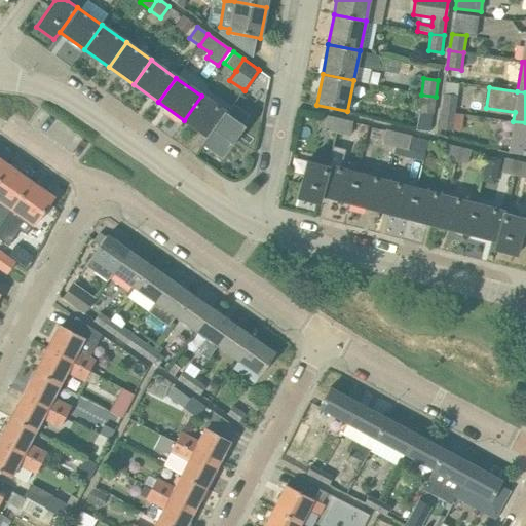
[(434,113),(436,97),(421,95),(419,111),(434,113)]
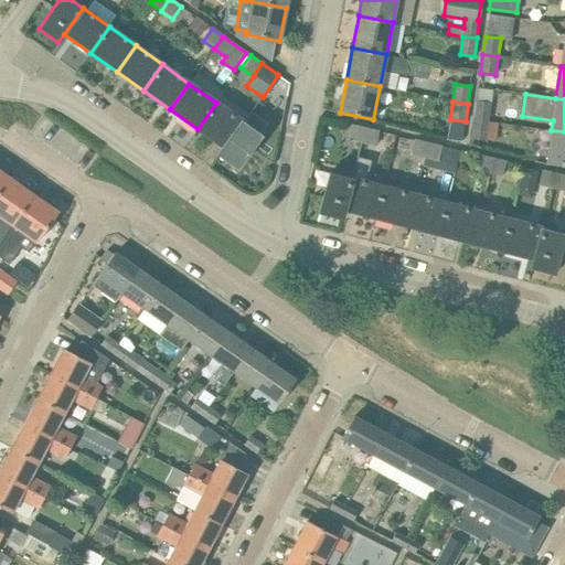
[(476,102),(473,119),(489,121),(491,104),(476,102)]
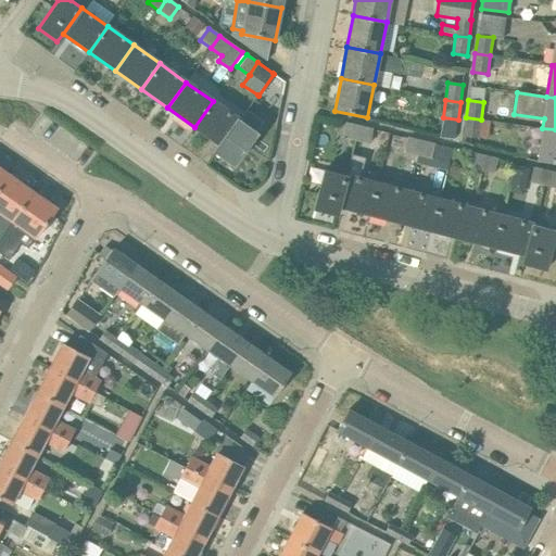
[(220,146),(239,119),(213,101),(194,127),(220,146)]
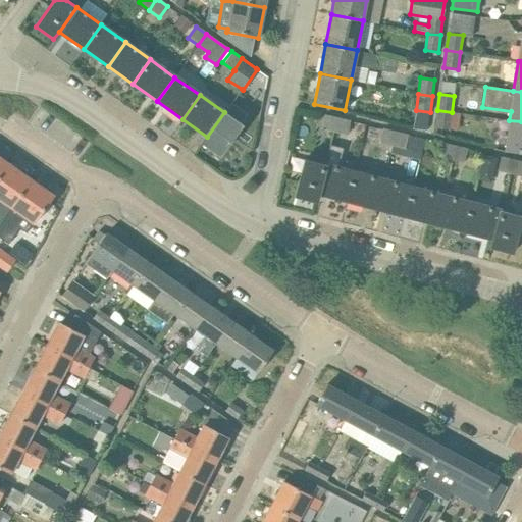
[(227,108),(202,144),(219,156),(245,120),(244,119),(248,114),(231,102),(227,108)]
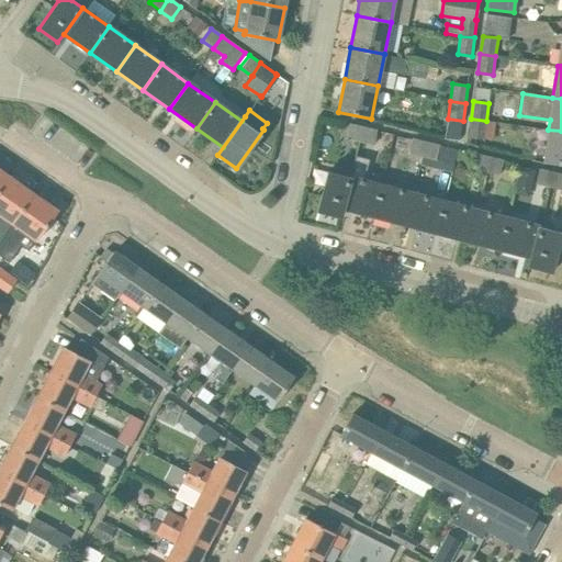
[(486,121),(471,119),(468,137),(483,139),(486,121)]
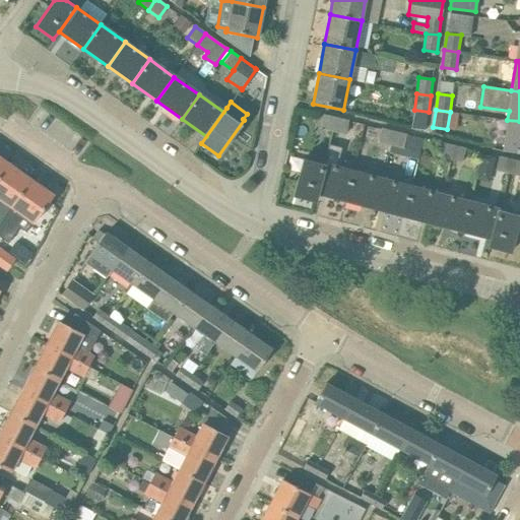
[(323,115),(323,116),(320,128),(333,131),(336,118),(323,115)]
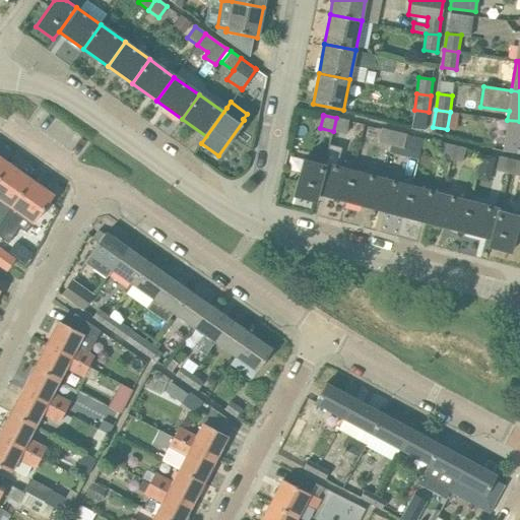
[(345,134),(348,121),(336,118),(333,131),(345,134)]
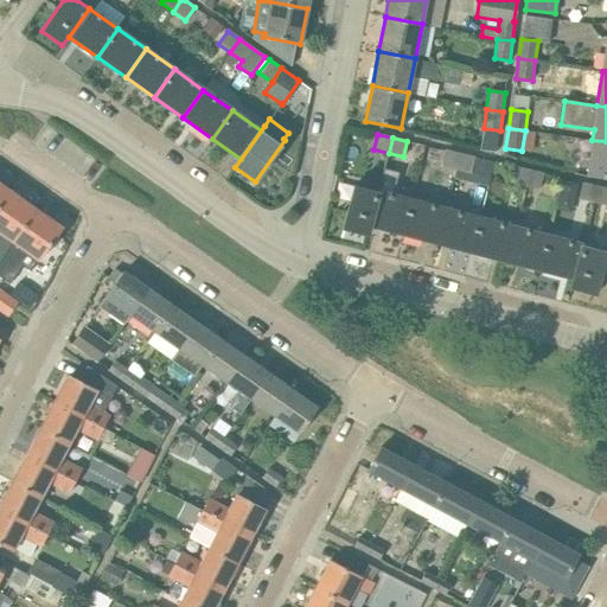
[(606,178),(606,141),(592,140),(587,176),(606,178)]
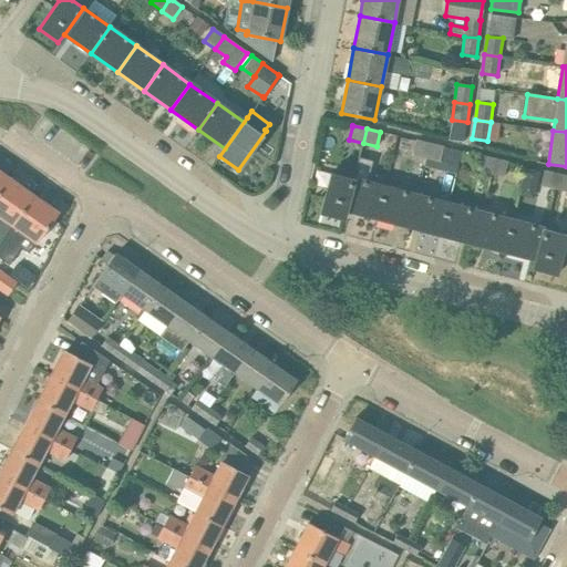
[(426,158),(430,144),(416,141),(412,155),(426,158)]
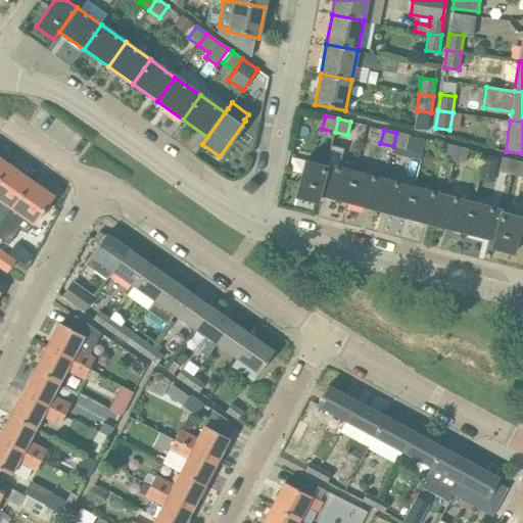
[(409,136),(396,133),(393,146),(406,149),(409,136)]
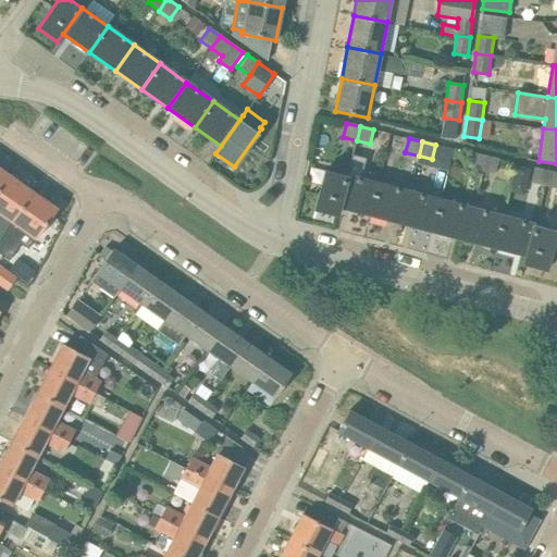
[(481,170),(485,157),(471,153),(468,166),(481,170)]
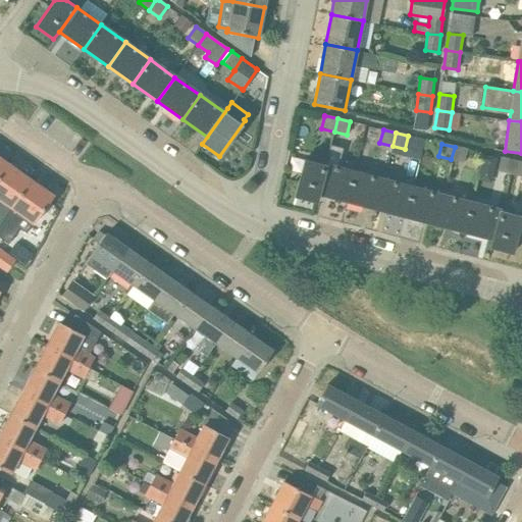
[(347,201),(354,172),(337,168),(343,148),(329,145),(324,164),(317,194),(347,201)]
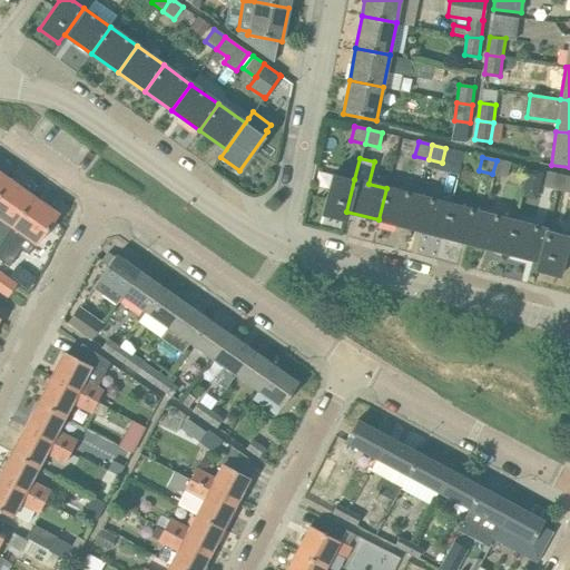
[(510,163),(497,160),(492,174),(507,177),(510,163)]
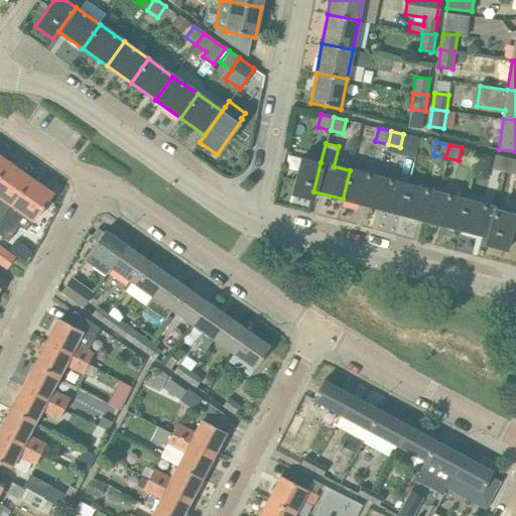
[(504,171),(507,158),(495,155),(492,168),(504,171)]
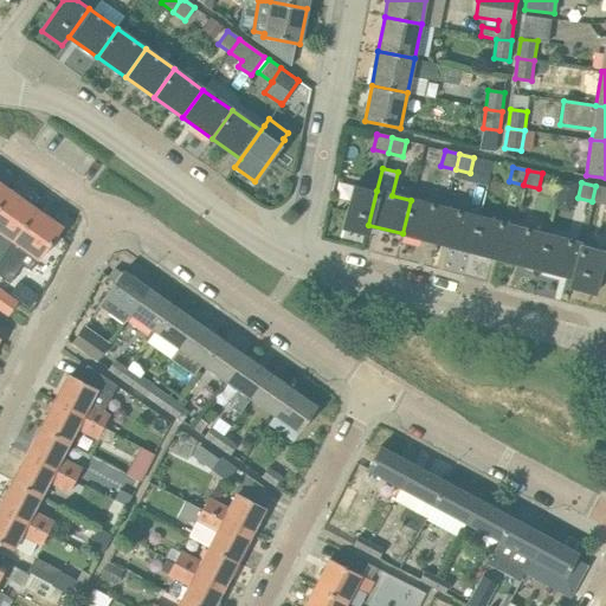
[(368,225),(376,191),(354,185),(342,229),(366,234),(368,225)]
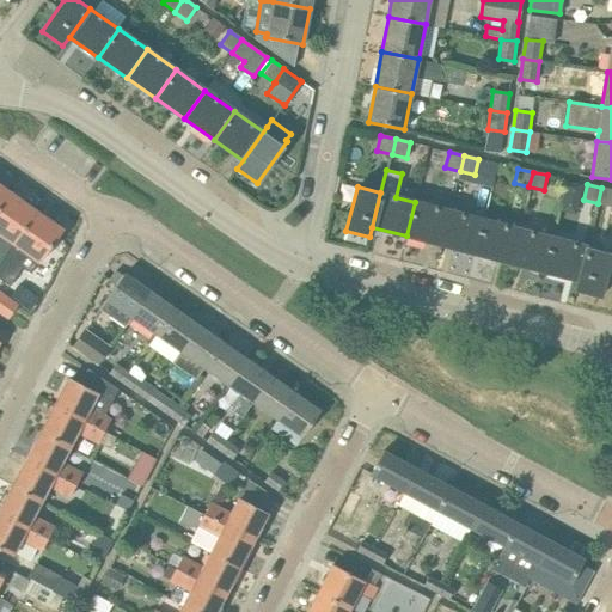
[(611,190),(601,188),(598,203),(611,206),(611,190)]
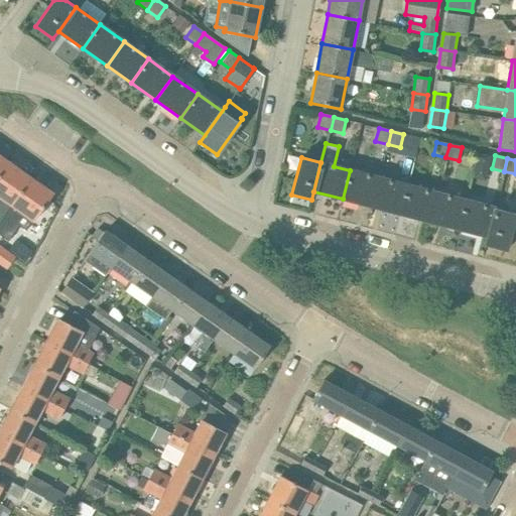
[(0,172),(0,197),(11,205),(30,177),(8,162),(0,172)]
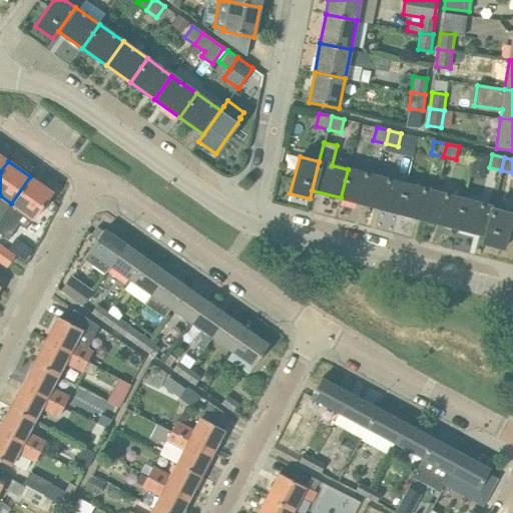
[(369,205),(377,176),(348,169),(341,197),(369,205)]
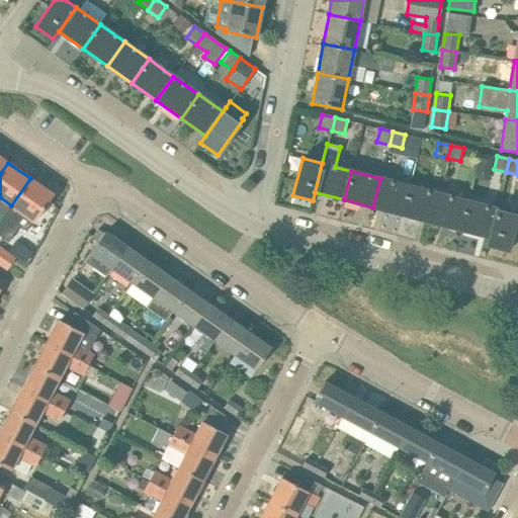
[(30,178),(11,205),(0,221),(0,236),(8,242),(19,227),(26,232),(33,222),(34,222),(53,195),(30,178)]
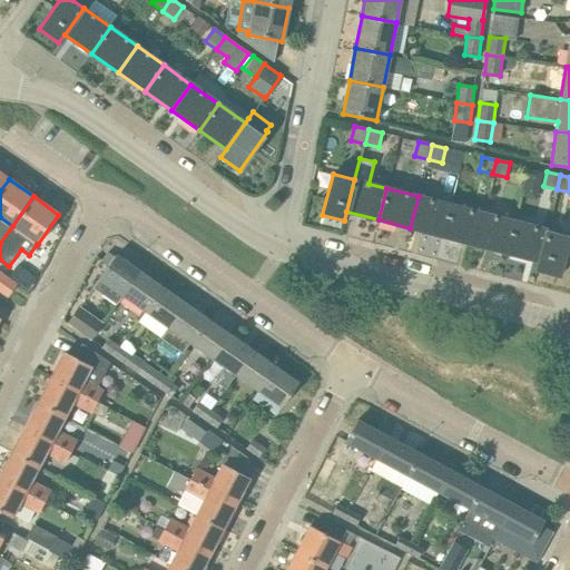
[(442,237),(450,205),(419,196),(410,228),(442,237)]
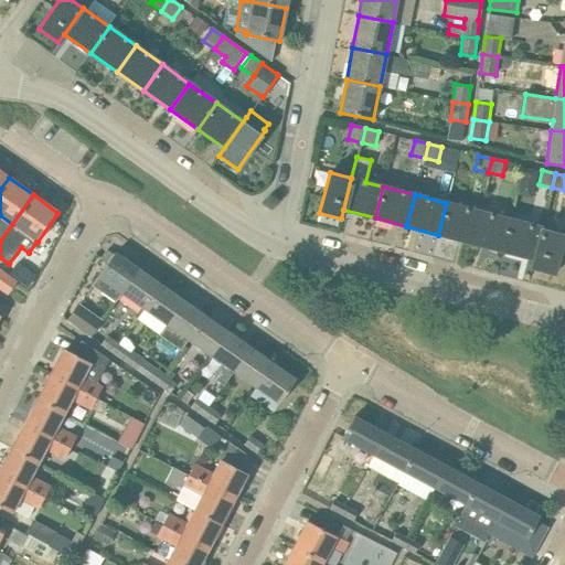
[(470,243),(478,211),(446,203),(438,235),(470,243)]
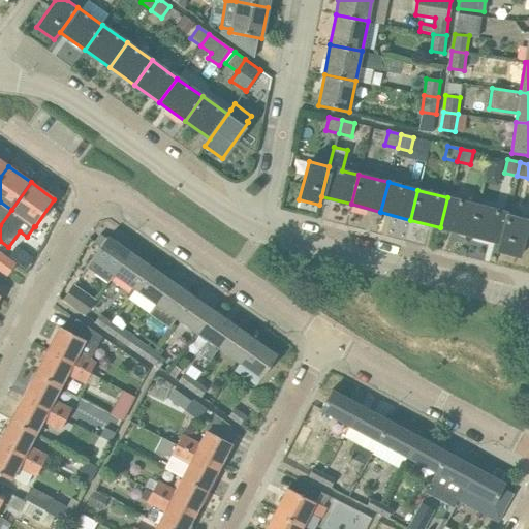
[(440,227),(470,236),(477,206),(447,197),(440,227)]
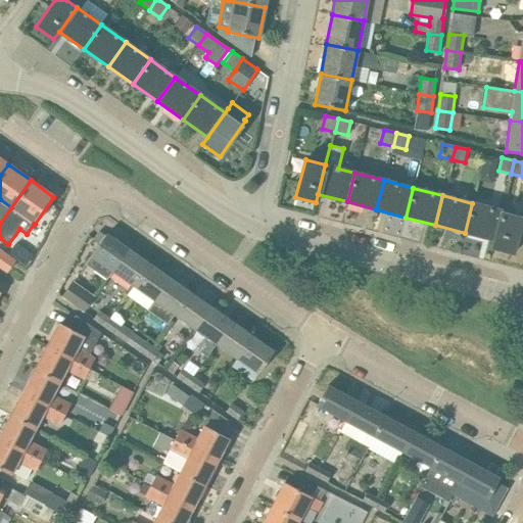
[(493,240),(502,211),(472,203),(465,233),(493,240)]
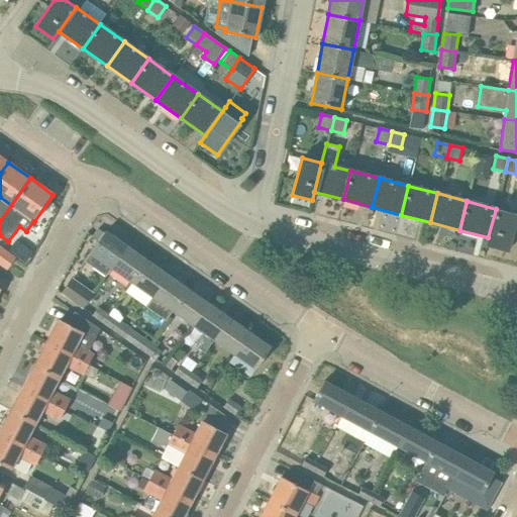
[(496,209),(488,237),(486,246),(506,251),(516,214),(496,209)]
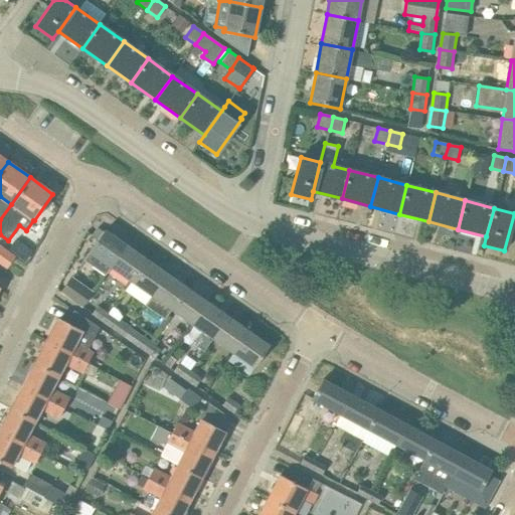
[(105,230),(83,261),(105,275),(111,267),(126,245),(105,230)]
